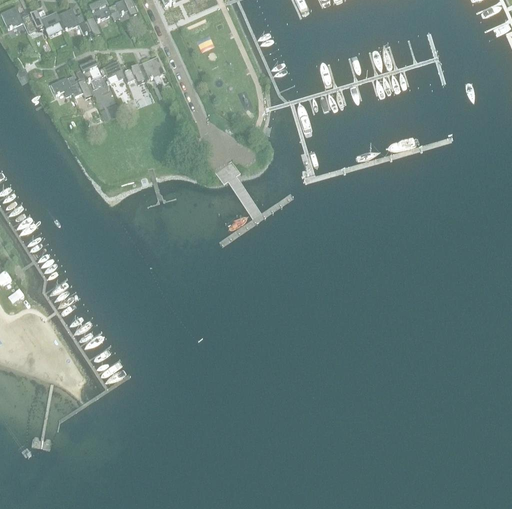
[(114,11),(111,6),(107,7),(104,0),(102,0),(88,6),(93,17),(95,21),(96,21),(111,14),(110,13),(114,11)]
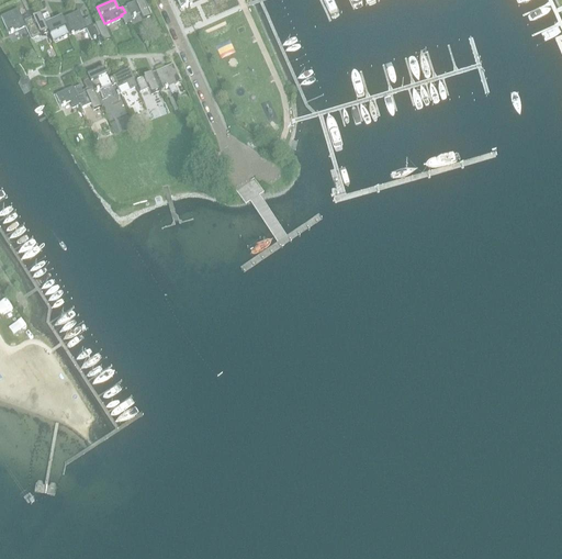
[(122,7),(125,12),(128,11),(131,14),(139,11),(143,17),(150,12),(145,0),(132,0),(125,3),(126,4),(122,7)]
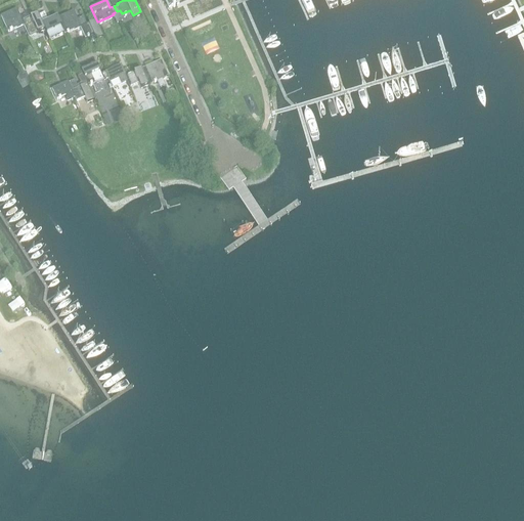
[(28,15),(26,12),(20,14),(16,6),(0,13),(7,29),(24,22),(23,18),(28,15)]
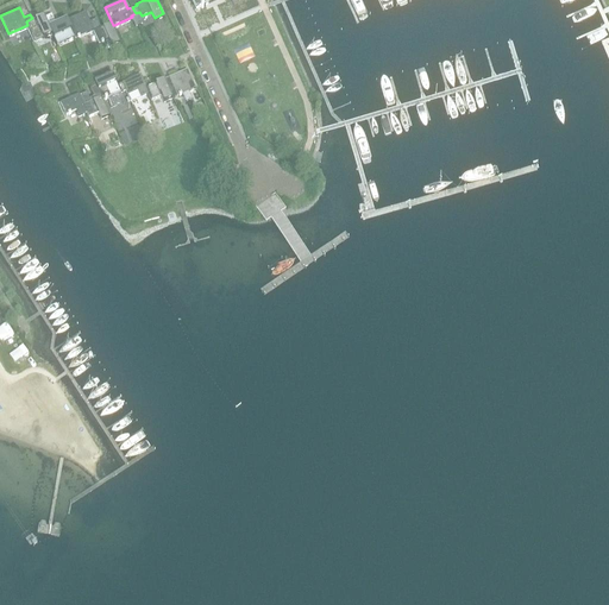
[(92,24),(98,21),(96,17),(89,19),(85,10),(67,18),(74,35),(75,36),(93,29),(93,27),(92,24)]
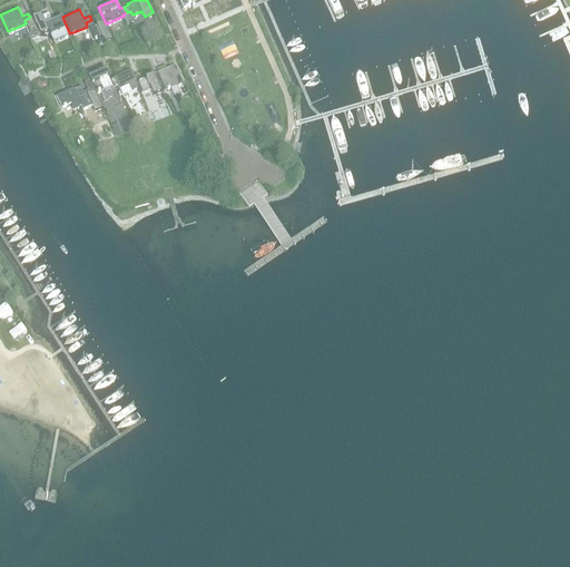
[(43,18),(50,16),(48,11),(41,13),(41,12),(30,17),(25,20),(26,23),(29,31),(38,28),(40,33),(48,30),(43,18)]
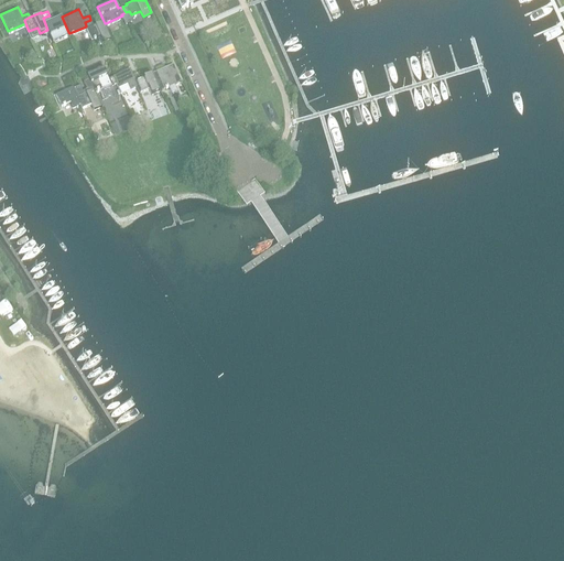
[(62,17),(62,14),(51,19),(50,15),(43,18),(47,30),(50,34),(58,30),(61,35),(68,32),(62,17)]
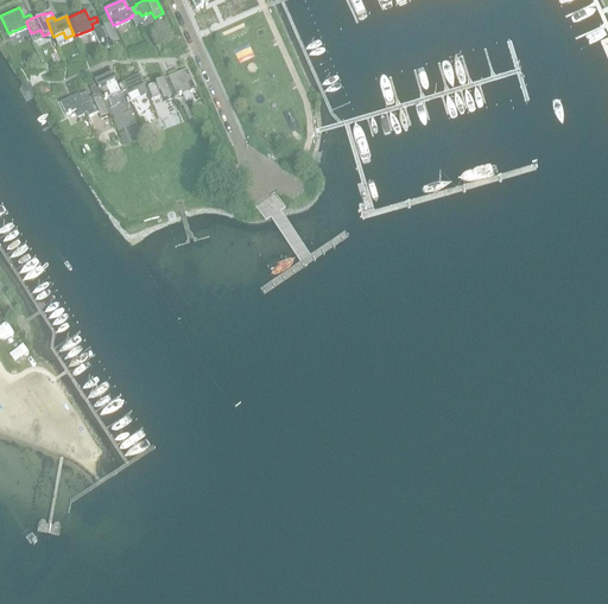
[(120,38),(114,25),(113,25),(111,20),(100,25),(97,21),(92,24),(93,27),(93,29),(99,40),(108,37),(111,43),(120,38)]
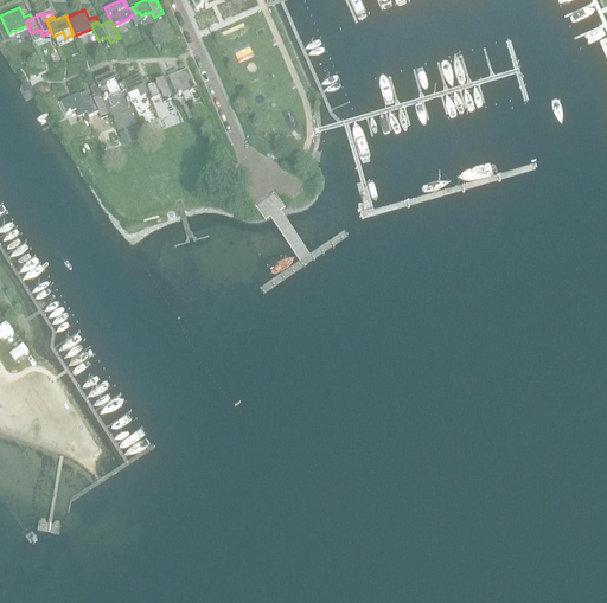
[(253,34),(237,40),(241,50),(256,44),(253,34)]
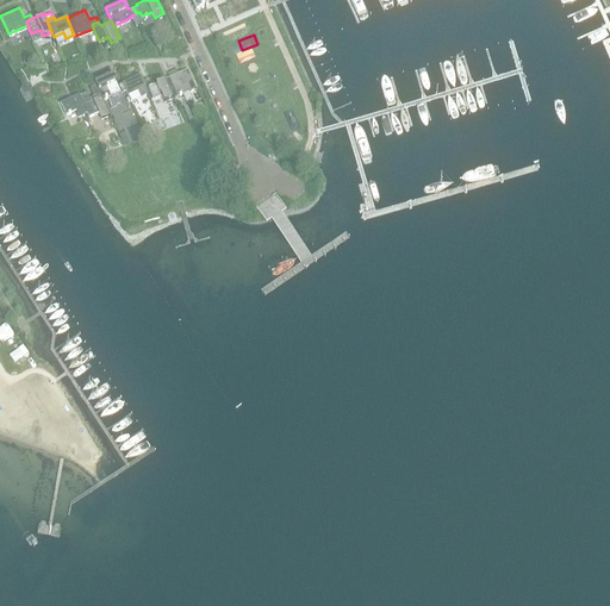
[(32,69),(35,74),(45,67),(42,62),(32,69)]
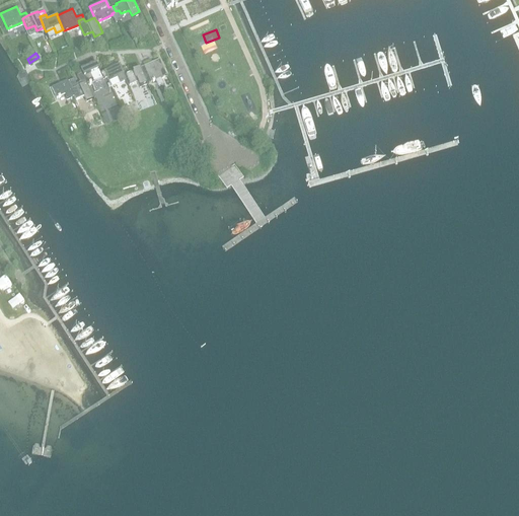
[(145,77),(149,75),(150,79),(166,73),(159,57),(144,64),(146,70),(142,71),(145,77)]
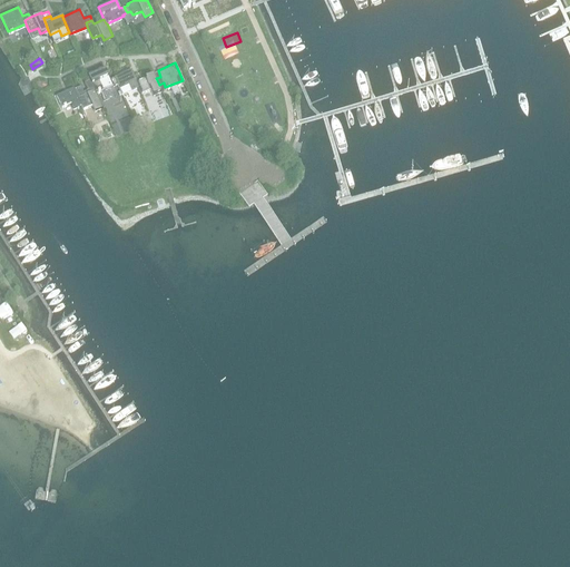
[(117,81),(115,75),(110,77),(105,66),(88,74),(90,78),(85,81),(88,87),(92,85),(95,88),(96,91),(117,81)]
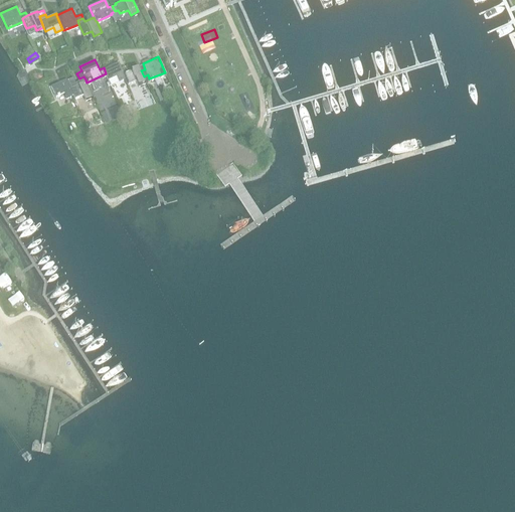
[(128,70),(125,64),(121,66),(119,60),(104,67),(106,73),(110,83),(124,77),(126,83),(128,82),(125,76),(126,76),(124,72),(128,70)]
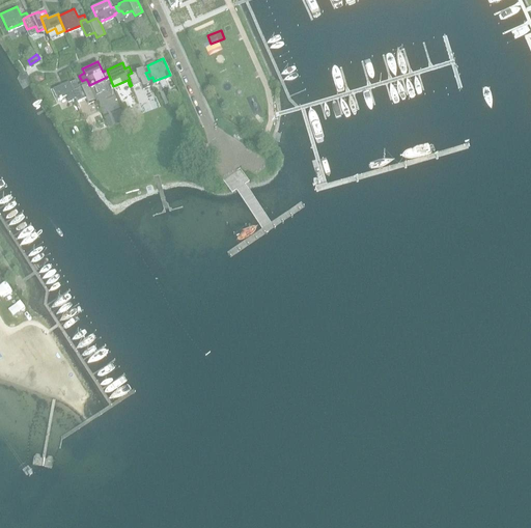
[(150,83),(148,79),(145,73),(149,72),(147,65),(132,73),(128,75),(130,79),(129,79),(132,85),(140,81),(143,86),(150,83)]
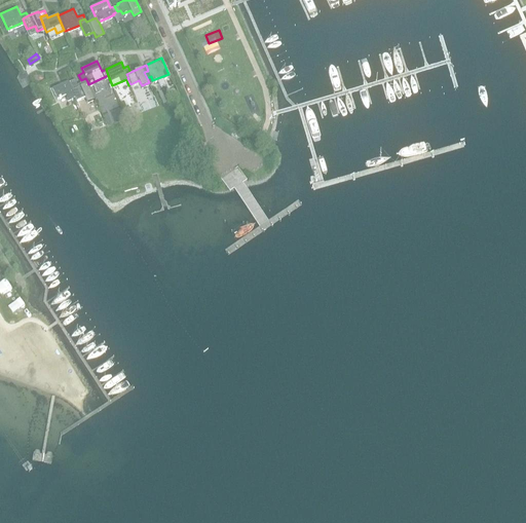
[(70,84),(76,81),(74,77),(69,80),(68,79),(51,86),(57,97),(65,94),(68,99),(74,96),(75,96),(70,84)]
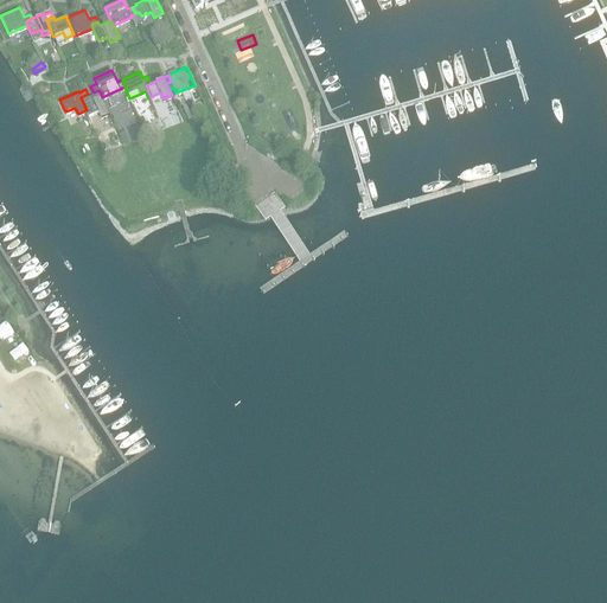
[(109,113),(102,97),(101,94),(90,98),(88,94),(81,97),(87,110),(85,110),(88,114),(98,110),(101,116),(109,113)]
